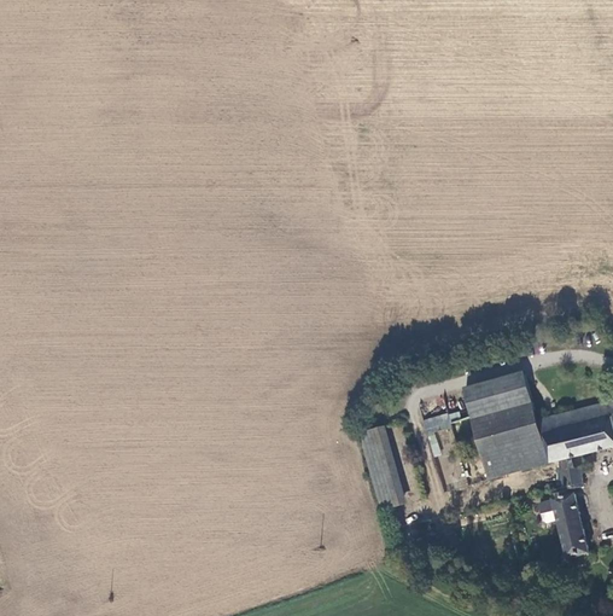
[(488,480),(549,463),(537,417),(523,370),(462,388),(488,480)]
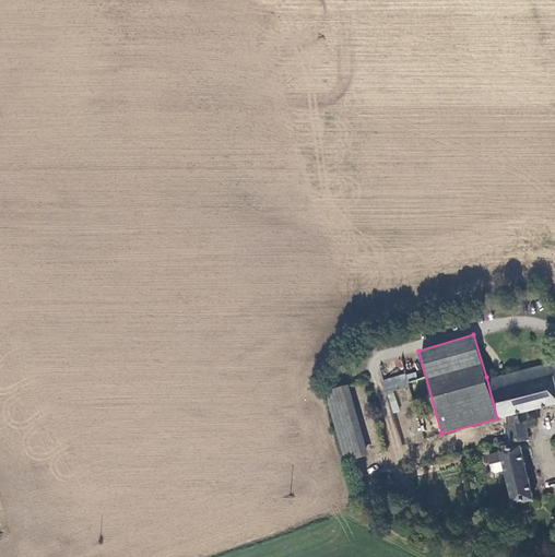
[(554,359),(486,377),(497,418),(514,415),(517,414),(554,404),(554,359)]
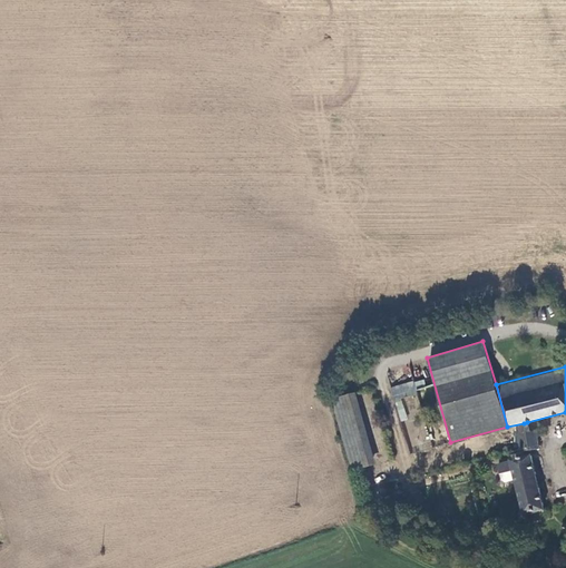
[(415,393),(411,380),(389,387),(392,399),(415,393)]
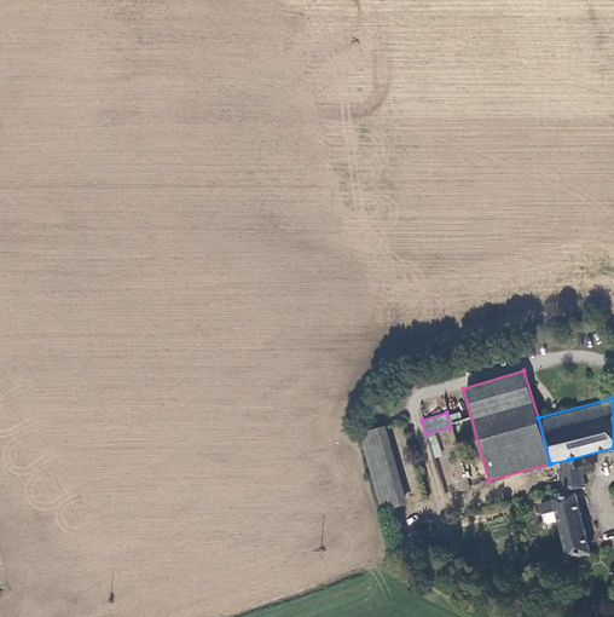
[(406,503),(384,425),(358,433),(380,511),(406,503)]
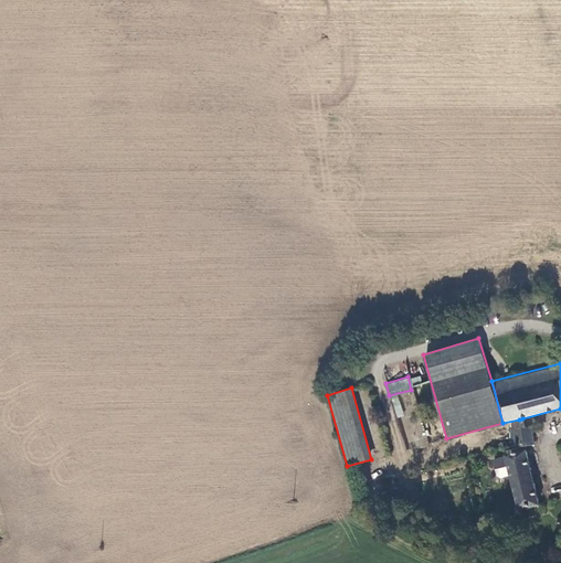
[(521,428),(524,445),(533,443),(529,427),(525,427),(521,428)]
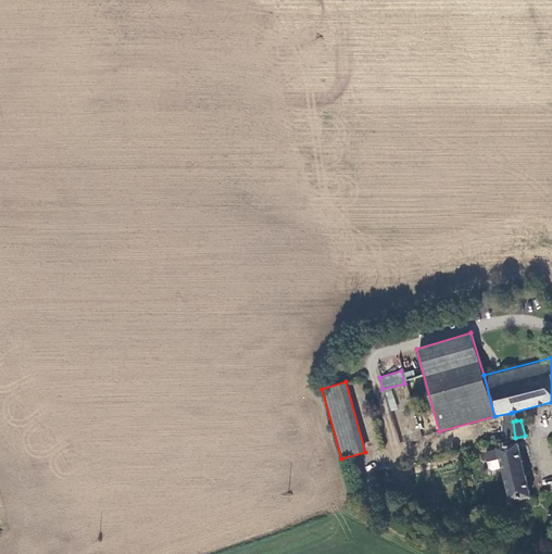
[(517,443),(483,451),(486,466),(490,469),(500,468),(509,502),(530,496),(517,443)]
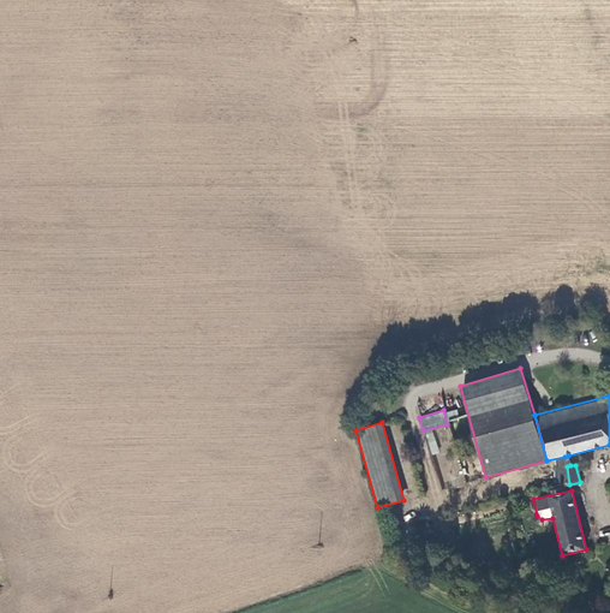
All buildings are outlined.
